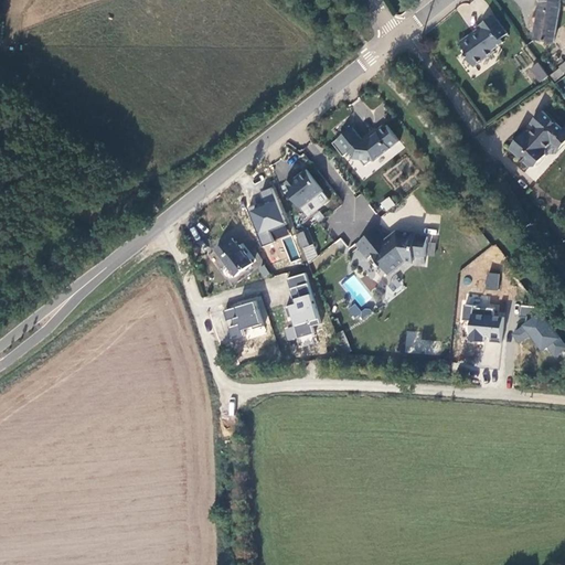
[(555,36),(561,0),(540,0),(535,33),(555,36)]
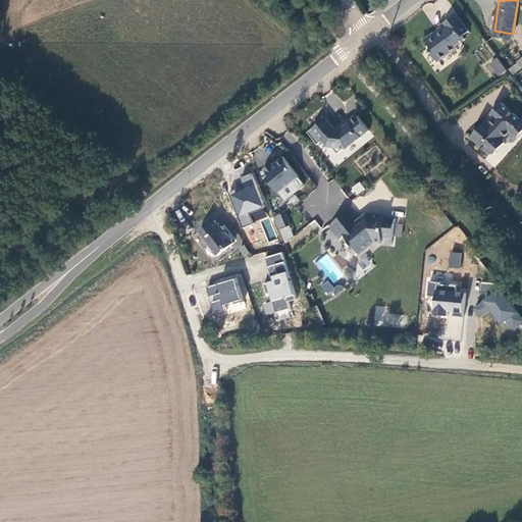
[(468,24),(455,7),(441,16),(446,21),(437,28),(435,25),(425,33),(429,39),(428,44),(436,55),(456,41),(454,39),(463,33),(461,30),(468,24)]
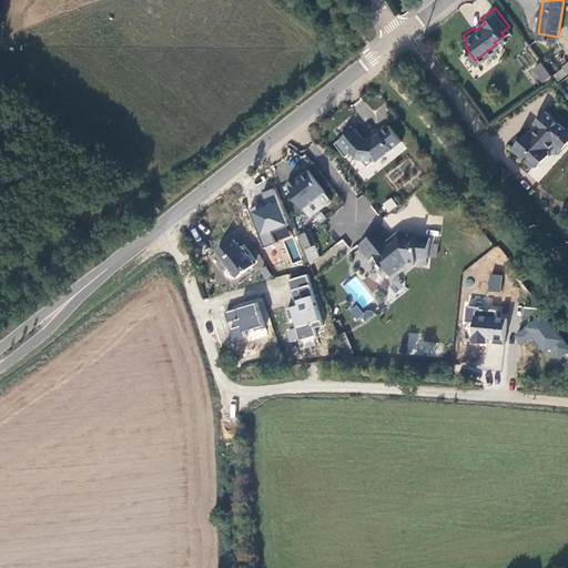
[(567,63),(567,56),(567,54),(560,60),(561,60),(551,68),(556,73),(567,63)]
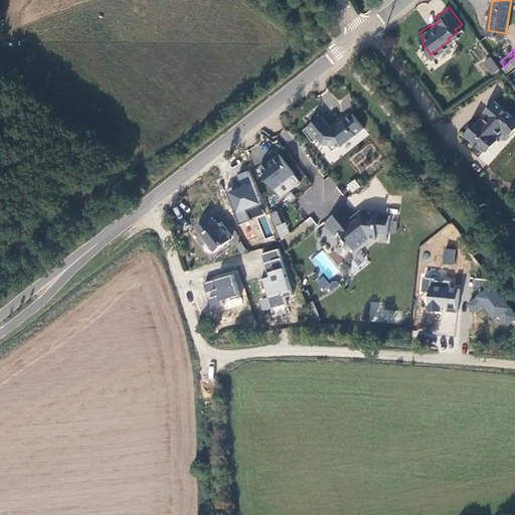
[(490,52),(484,56),(492,68),(498,63),(490,52)]
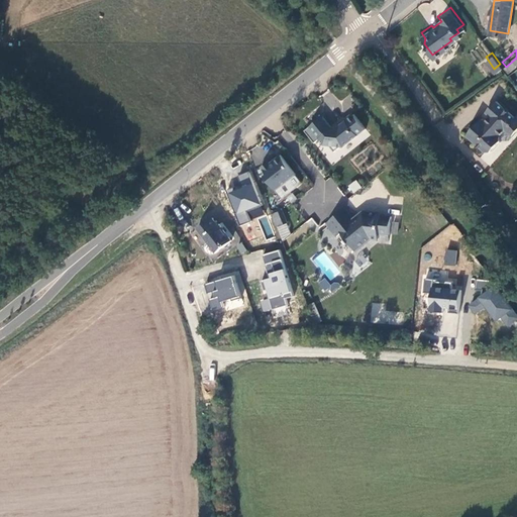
[(516,116),(512,112),(494,95),(484,106),(489,111),(483,117),(479,113),(471,123),(473,125),(467,131),(482,146),(488,145),(497,135),(499,127),(502,123),(506,119),(514,126),(516,122),(516,116)]
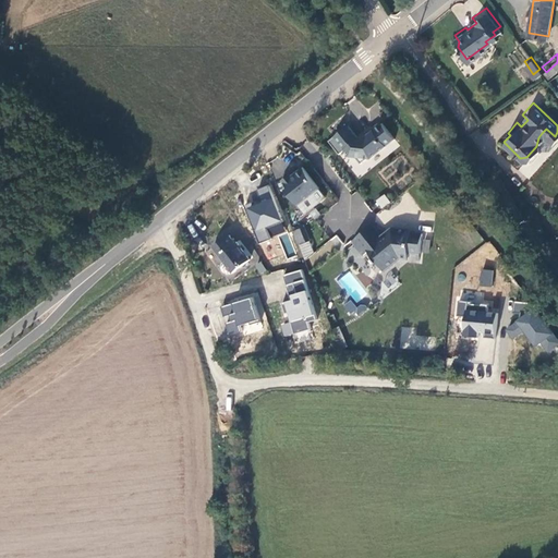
[(331,134),(342,147),(348,143),(353,149),(359,149),(364,157),(371,150),(373,152),(398,132),(385,116),(370,129),(368,130),(363,130),(361,131),(351,119),(331,134)]
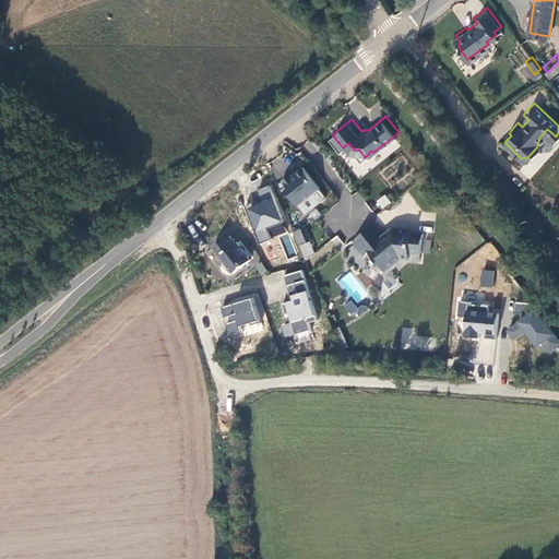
[(551,142),(556,137),(547,129),(543,133),(551,142)]
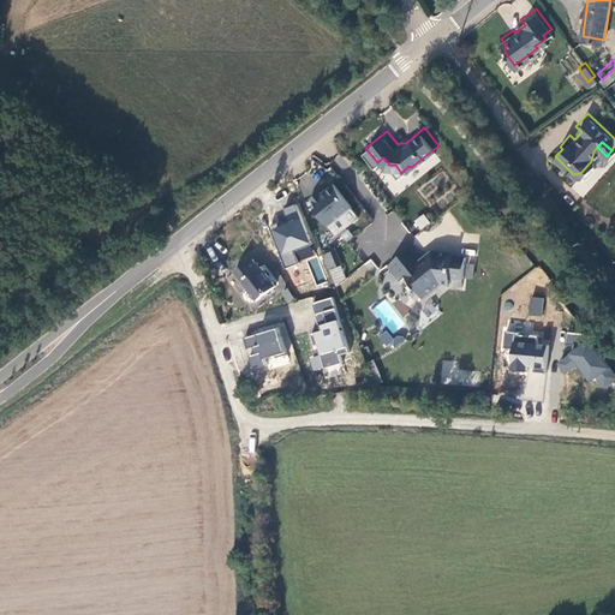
[(332,219),(356,199),(338,177),(328,184),(330,186),(327,189),(323,185),(314,191),(321,201),(318,202),(332,219)]
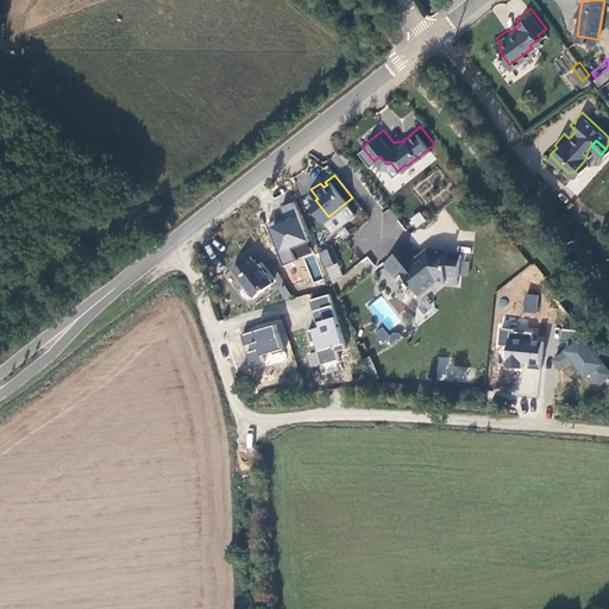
[(267,225),(282,264),(312,252),(293,201),(280,207),(284,218),(267,225)]
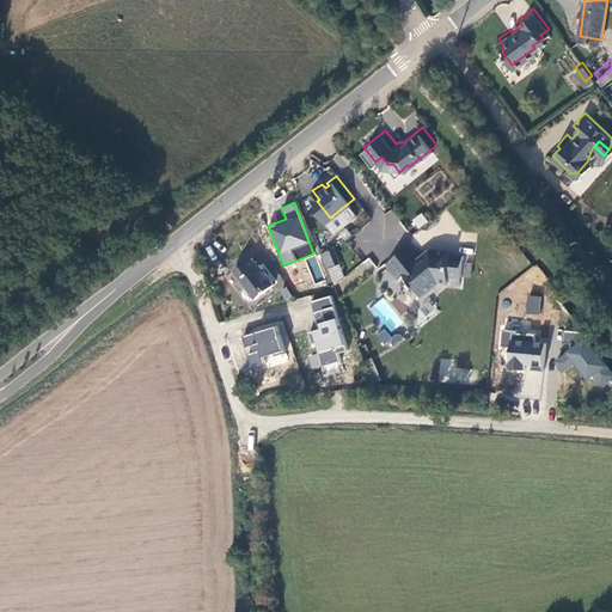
[(423,213),(411,219),(416,228),(428,224),(423,213)]
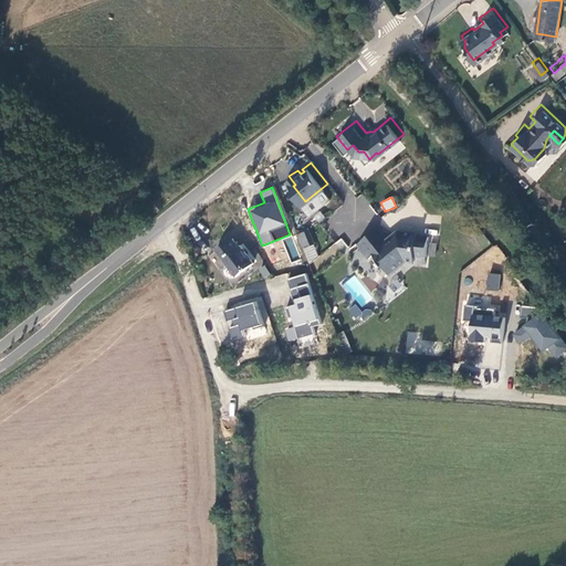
[(317,236),(312,220),(301,223),(307,240),(317,236)]
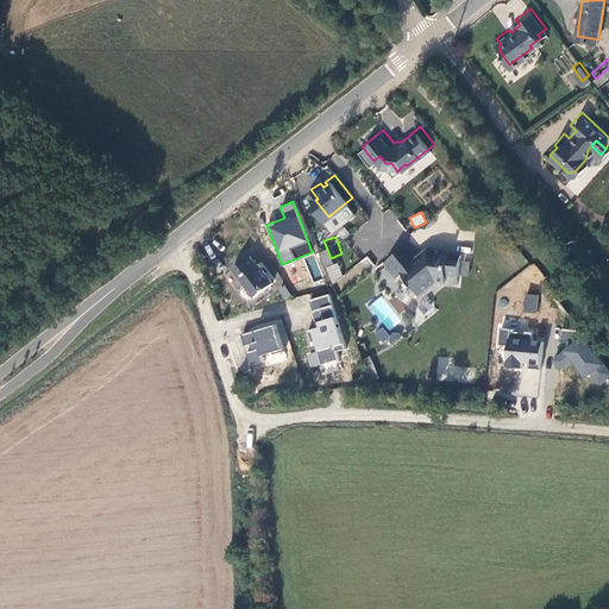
[(409,237),(388,255),(400,270),(401,270),(407,265),(413,272),(412,272),(415,277),(418,275),(418,272),(419,271),(427,282),(440,271),(450,271),(450,265),(463,265),(464,245),(452,244),(452,243),(429,242),(429,245),(421,251),(409,237)]
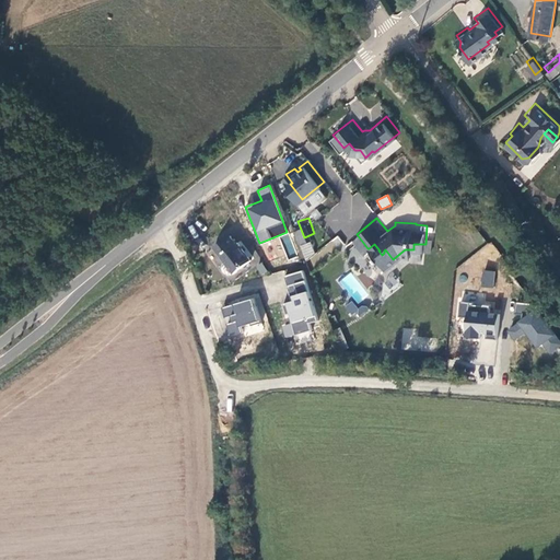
[(212,249),(232,273),(249,260),(235,243),(235,244),(229,236),(212,249)]
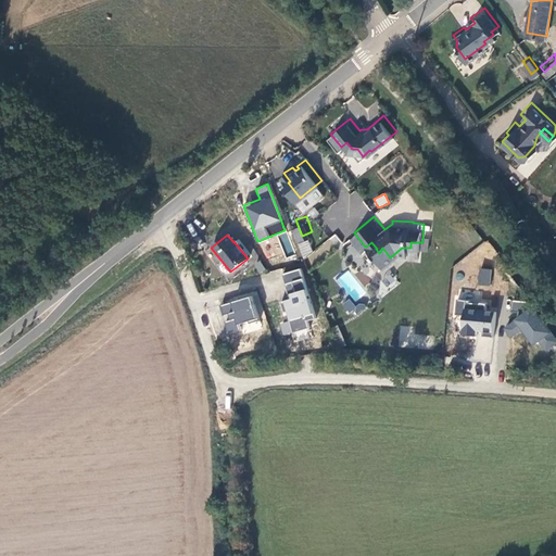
[(288,299),(281,301),(287,321),(279,324),(282,336),(308,328),(306,320),(315,318),(301,268),(281,274),(288,299)]
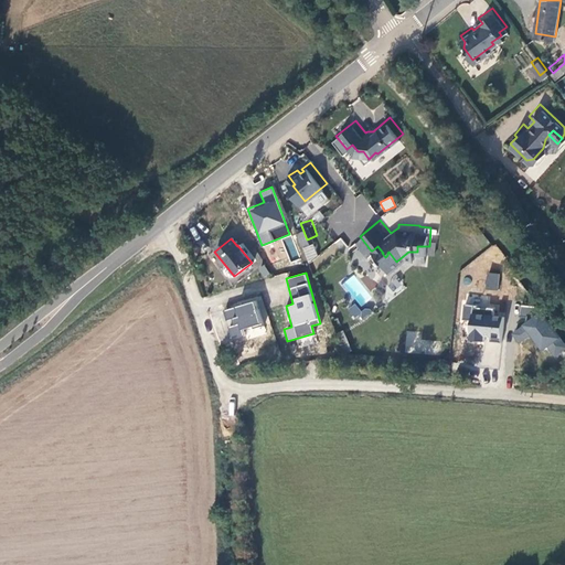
[(498,289),(500,274),(487,273),(486,288),(498,289)]
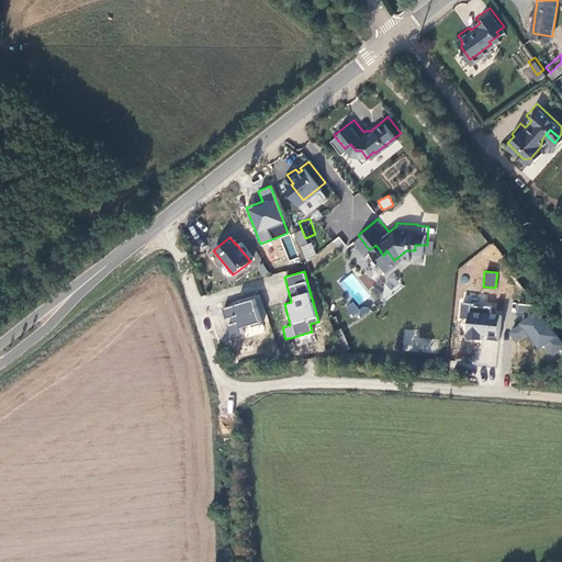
[(391,294),(403,285),(394,274),(383,282),(391,294)]
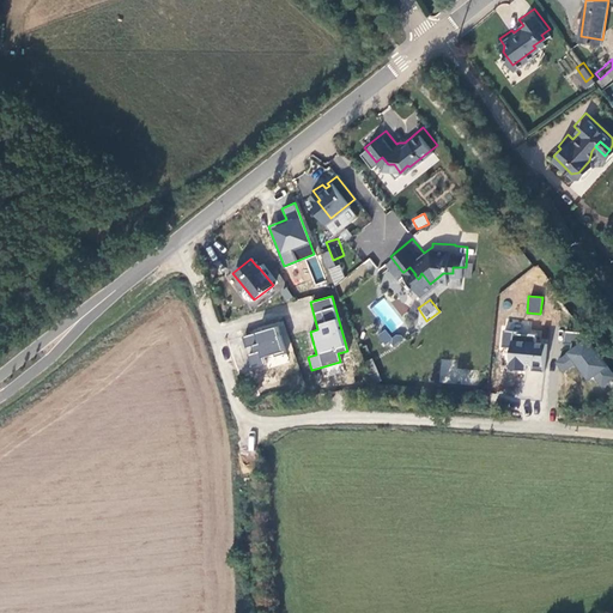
[(278,327),(242,338),(246,347),(252,346),(254,354),(248,356),(252,368),(263,364),(261,358),(285,351),(278,327)]
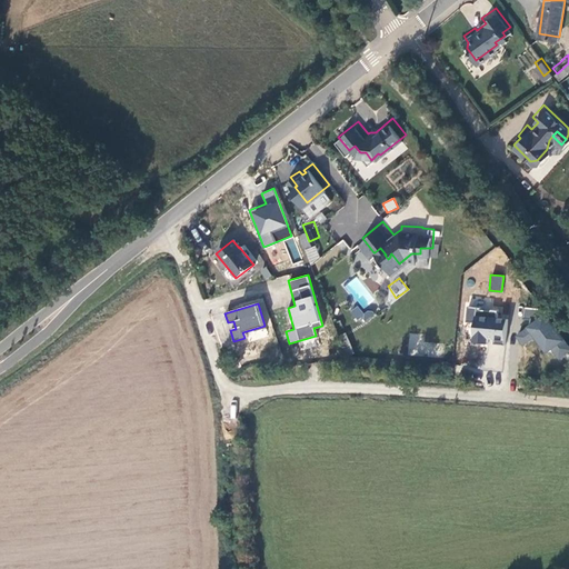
[(533,339),(543,353),(551,349),(559,360),(568,352),(568,349),(537,303),(523,312),(531,322),(515,335),(522,346),(533,339)]
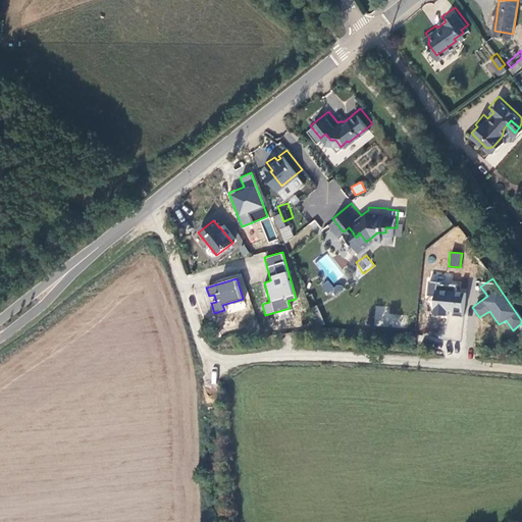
[(465,315),(465,291),(461,291),(461,281),(427,280),(427,295),(431,295),(431,315),(465,315)]
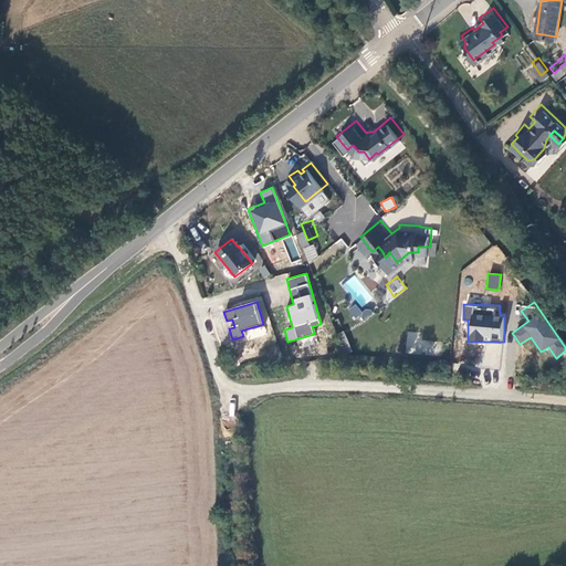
[(344,332),(336,334),(343,350),(349,348),(344,332)]
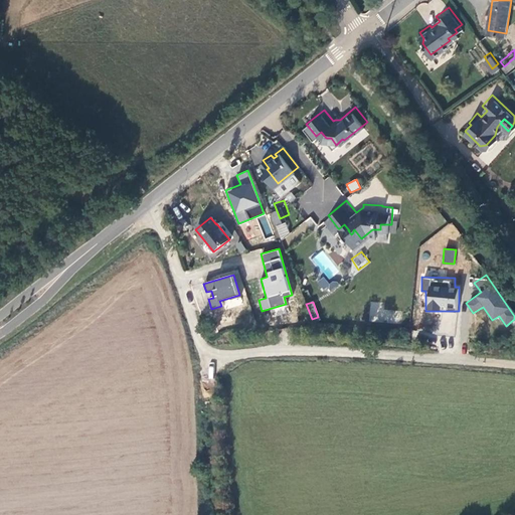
[(394,311),(381,310),(382,303),(371,302),(369,320),(393,323),(394,311)]
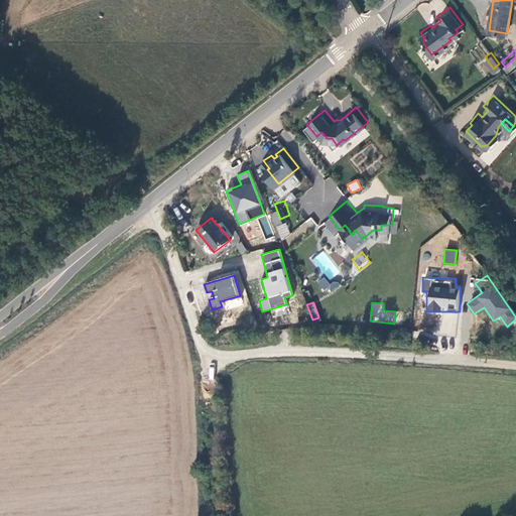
[(456,337),(458,313),(440,311),(438,335),(456,337)]
